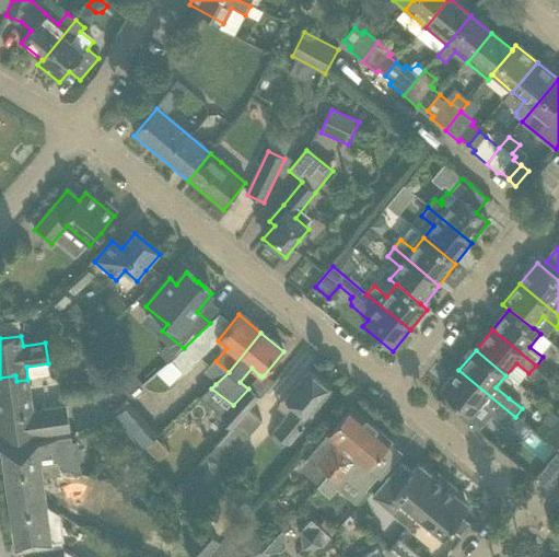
[(515,417),(458,370),(441,391),(472,416),(482,404),(495,415),(492,417),(507,429),(510,426),(515,418),(515,417)]
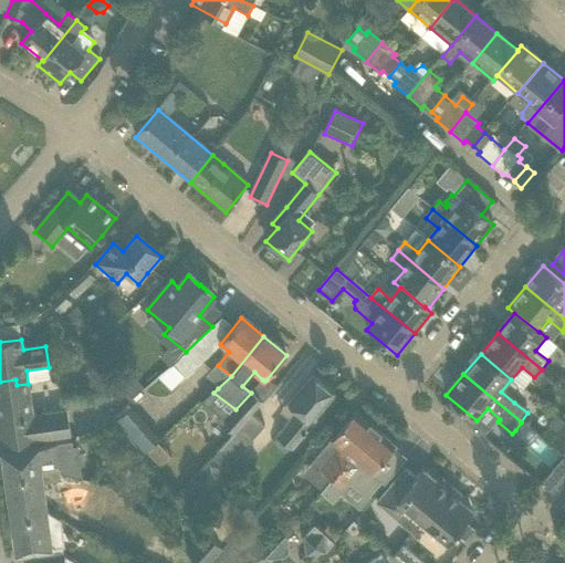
[(315,418),(320,412),(334,395),(313,377),(289,406),(299,414),(279,437),(293,449),(317,419),(315,418)]
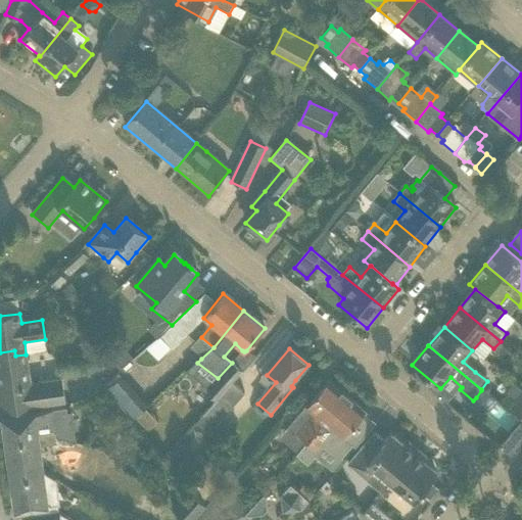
[(31,383),(28,367),(26,355),(15,356),(14,350),(0,352),(0,407),(1,413),(34,408),(65,404),(62,379),(31,383)]
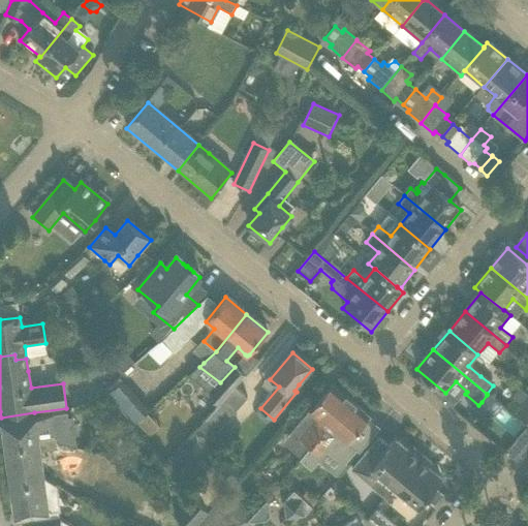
[(219,406),(236,388),(246,376),(235,367),(220,382),(208,396),(219,406)]
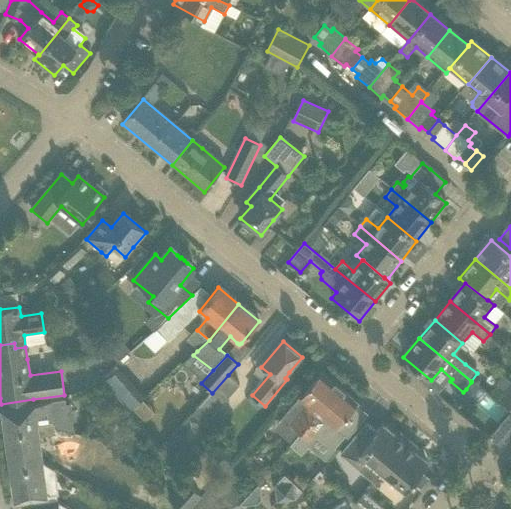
[(146,399),(120,369),(106,382),(132,412),(140,404),(146,399)]
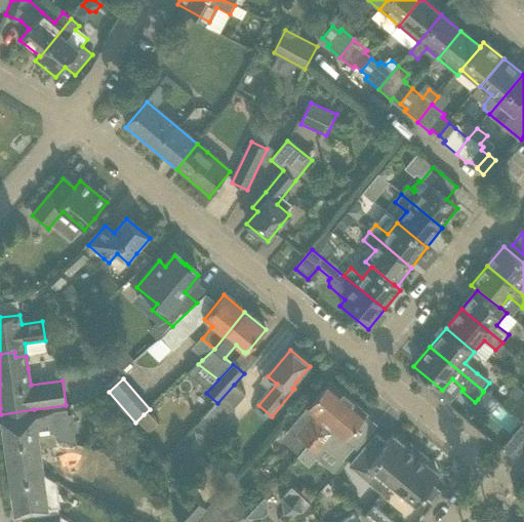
[(308,446),(348,398),(329,383),(316,398),(307,409),(315,415),(297,437),(308,446)]
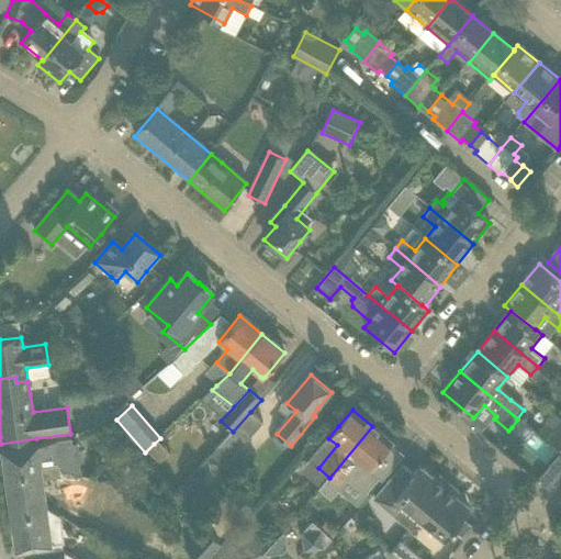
[(265,425),(250,412),(233,432),(211,456),(225,469),(265,425)]
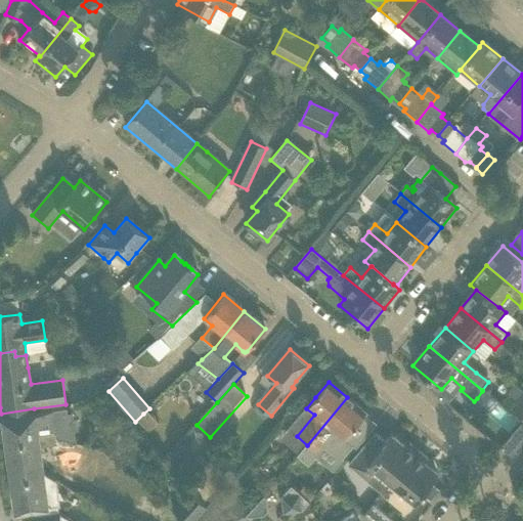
[(345,439),(353,429),(366,414),(347,397),(307,445),(297,457),(308,466),(324,446),(342,461),(353,446),(345,439)]
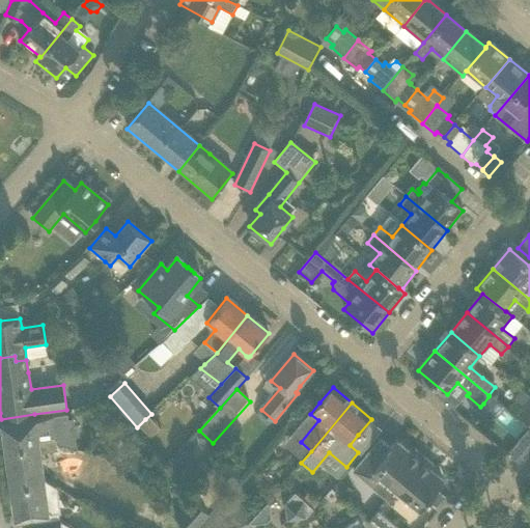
[(529,403),(520,415),(529,423),(529,403)]
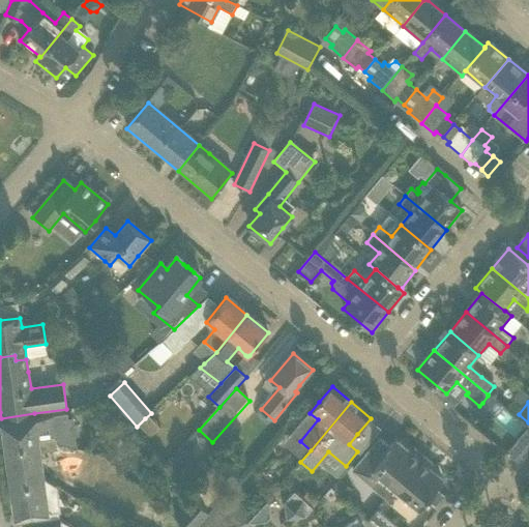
[(72,448),(68,415),(2,425),(5,446),(47,441),(58,443),(72,448)]
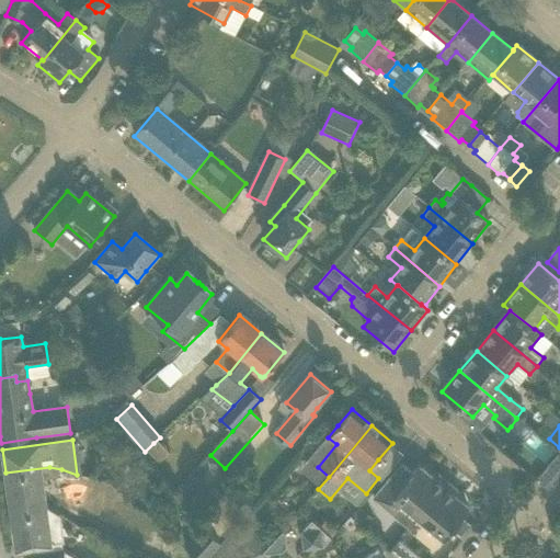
[(167,458),(153,443),(145,452),(157,466),(167,458)]
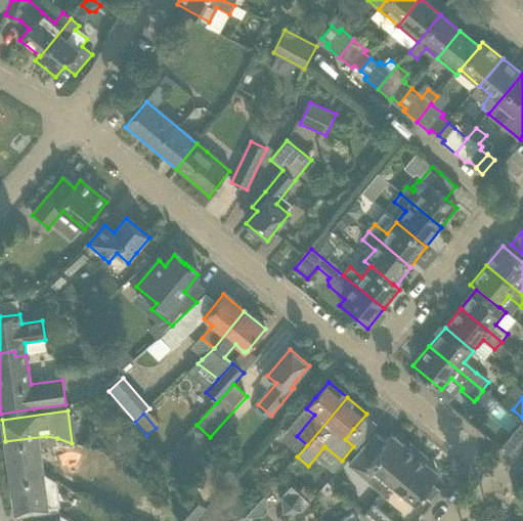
[(391,484),(415,457),(391,437),(385,444),(375,435),(349,466),(368,482),(377,472),(391,484)]
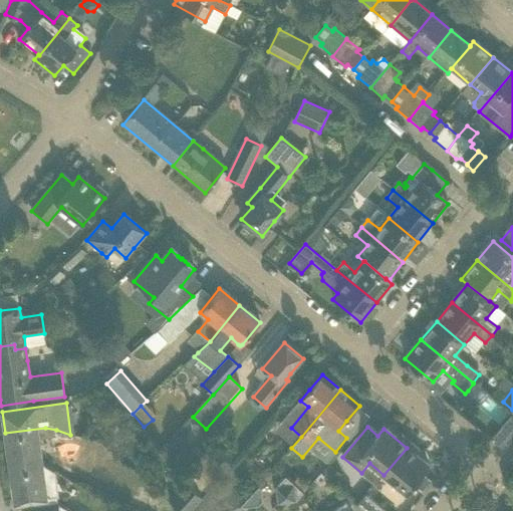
[(42,465),(39,440),(57,438),(56,430),(45,428),(5,433),(10,470),(42,465)]
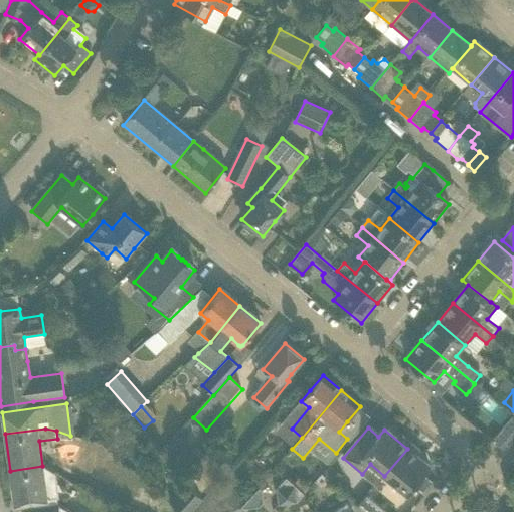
[(183,477),(188,482),(187,483),(202,500),(219,480),(221,481),(232,469),(212,449),(204,457),(195,448),(183,461),(191,468),(183,477)]
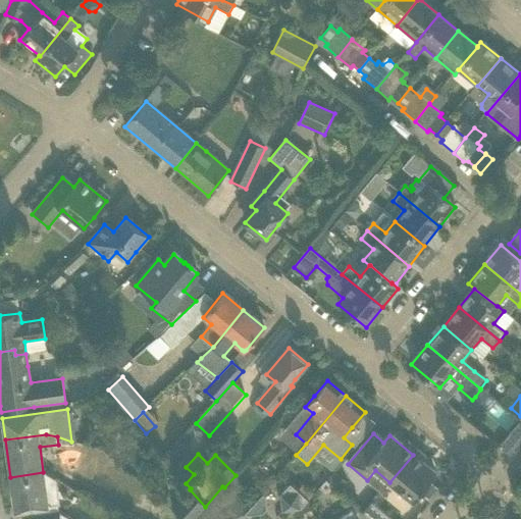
[(435,474),(413,455),(389,482),(413,502),(419,494),(431,504),(438,496),(438,490),(429,482),(435,474)]
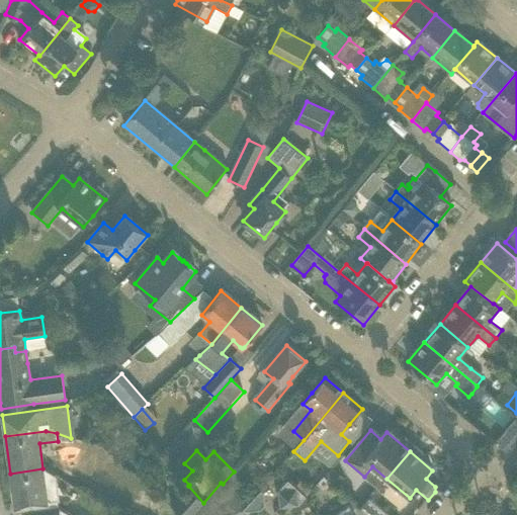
[(55,477),(42,468),(10,474),(15,507),(34,504),(48,502),(59,501),(55,477)]
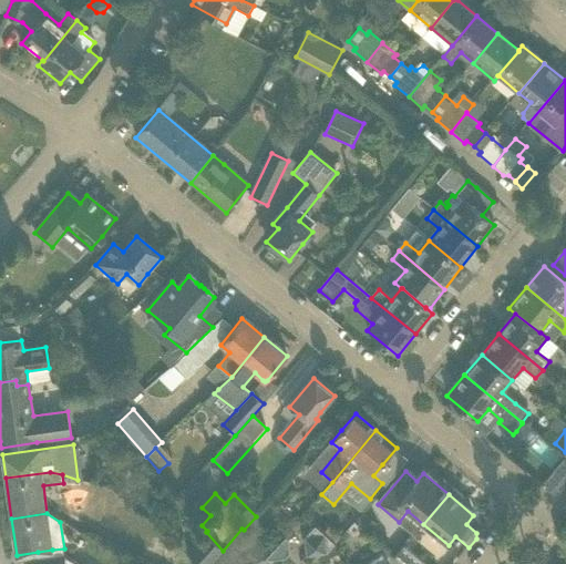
[(305,539),(307,559),(327,556),(327,554),(335,545),(316,527),(305,539)]
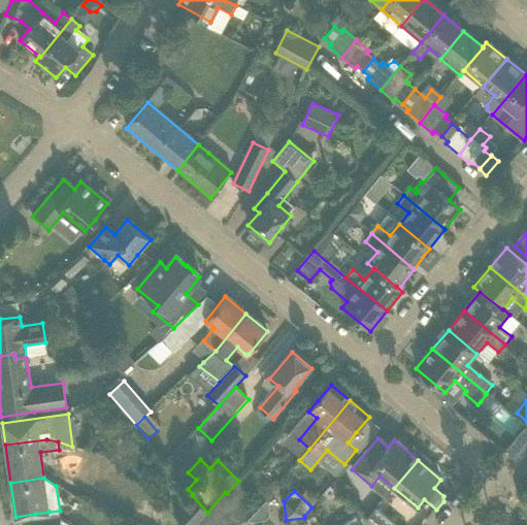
[(251,515),(227,493),(225,492),(207,513),(196,524),(242,524),(251,515)]
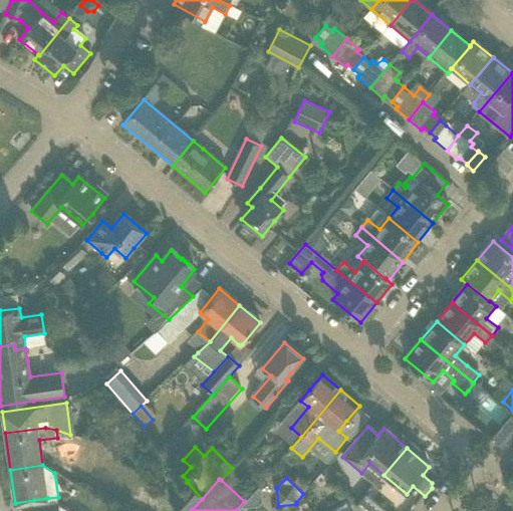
[(191,510),(202,499),(187,482),(169,502),(178,510),(191,510)]
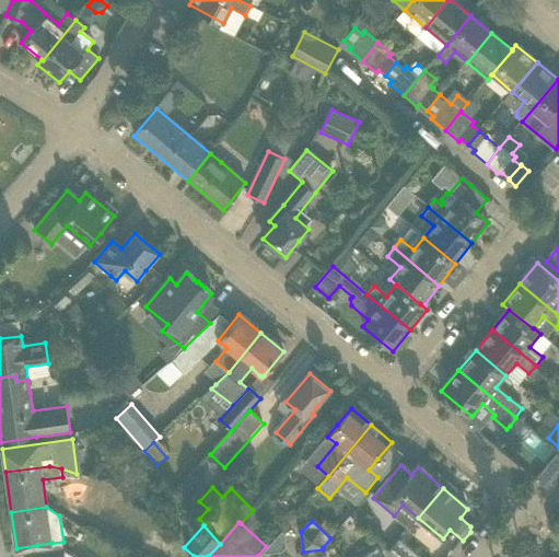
[(282,531),(263,553),(265,555),(282,553),(287,548),(286,533),(282,531)]
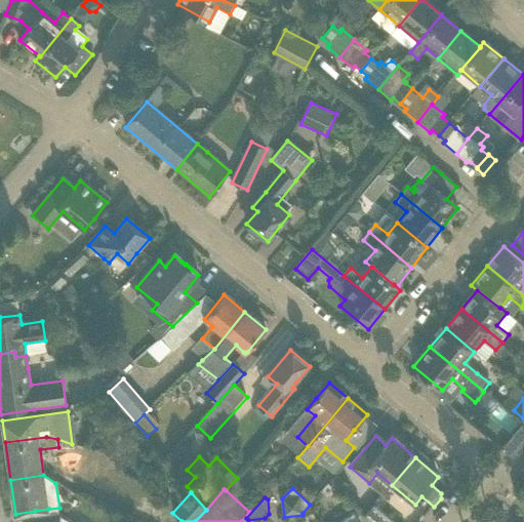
[(374,506),(365,517),(370,521),(393,521),(378,509),(374,506)]
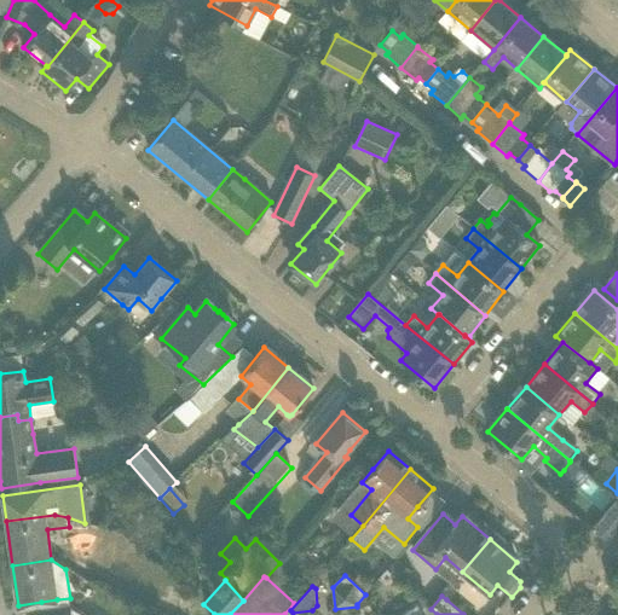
[(437,614),(431,609),(420,601),(413,609),(404,614),(437,614)]
